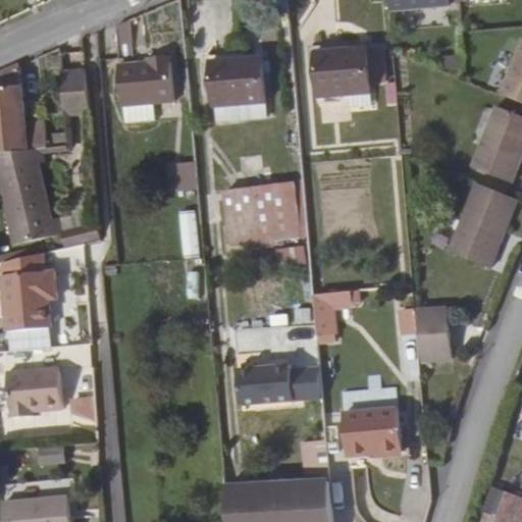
[(389,0),(390,11),(433,7),(450,6),(449,0),(389,0)]
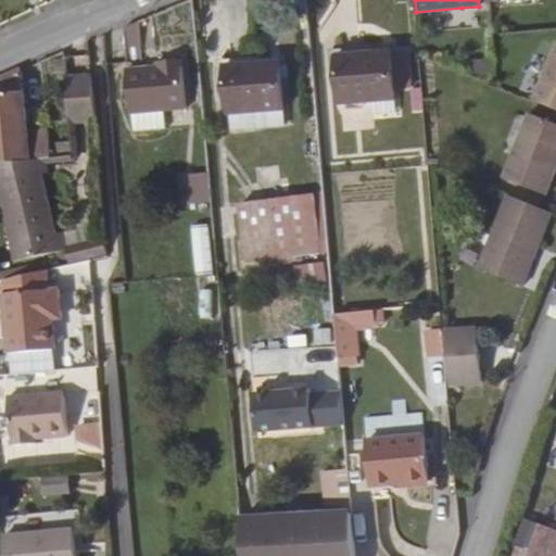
[(133,24),(117,32),(127,116),(181,111),(176,62),(153,64),(154,71),(137,72),(133,24)]
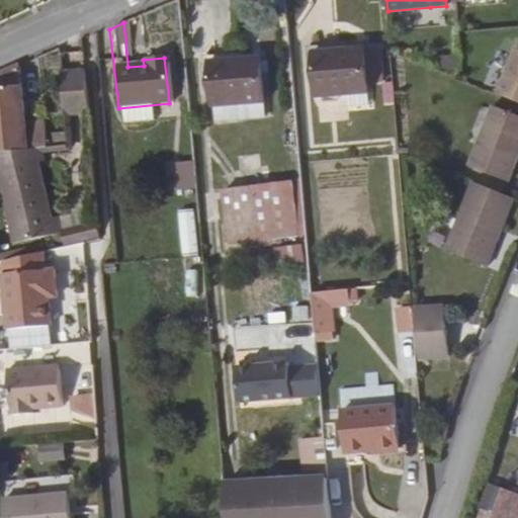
[(313,55),(317,96),(367,91),(363,51),(313,55)]
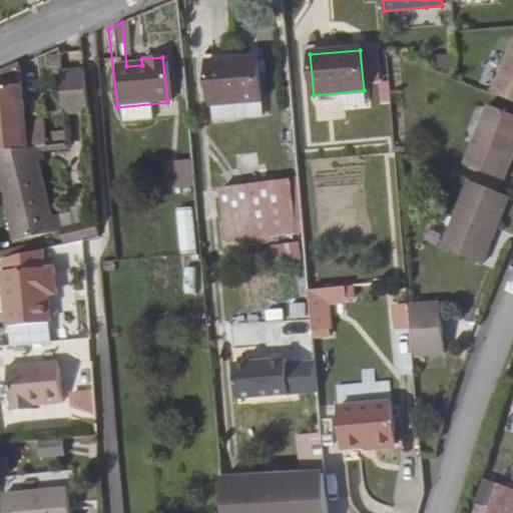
[(453,69),(453,54),(435,55),(436,69),(453,69)]
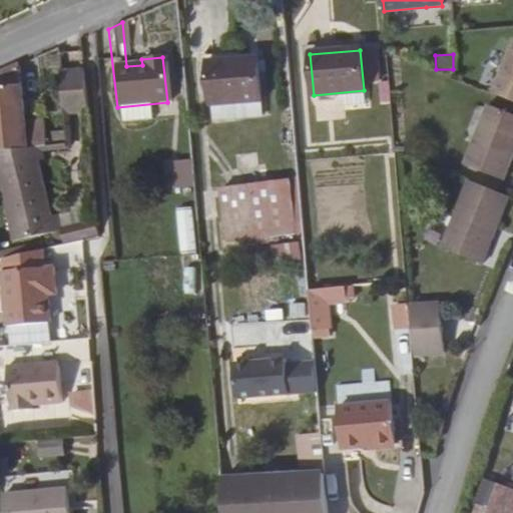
[(211,107),(262,101),(258,61),(207,66),(211,107)]
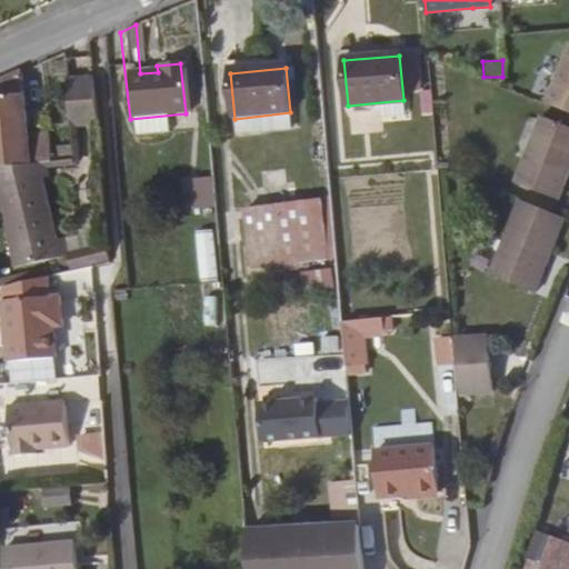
[(568,68),(555,103),(568,108),(568,68)]
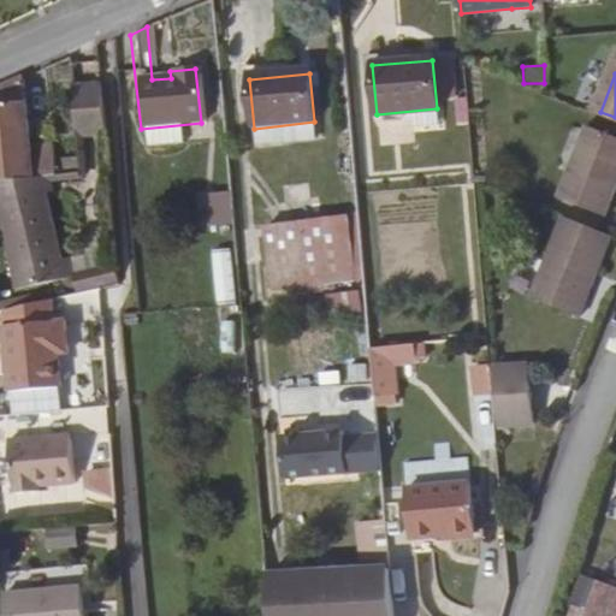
[(0,220),(3,220),(19,295),(76,283),(72,266),(65,267),(53,209),(60,208),(54,177),(54,148),(25,150),(22,82),(0,90),(0,220)]
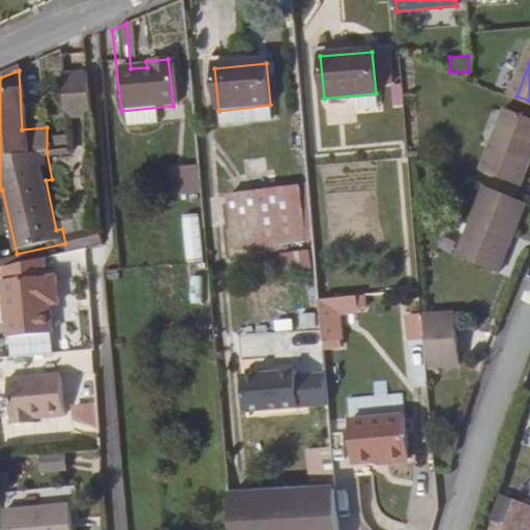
[(65,121),(90,119),(86,78),(61,80),(65,121)]
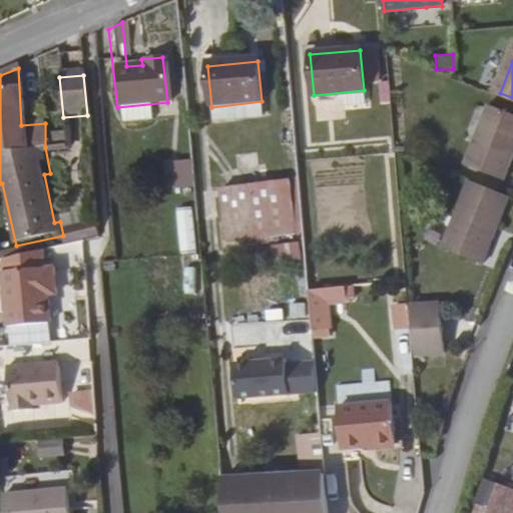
[(512,110),(496,104),(471,166),(509,181),(512,171),(512,110)]
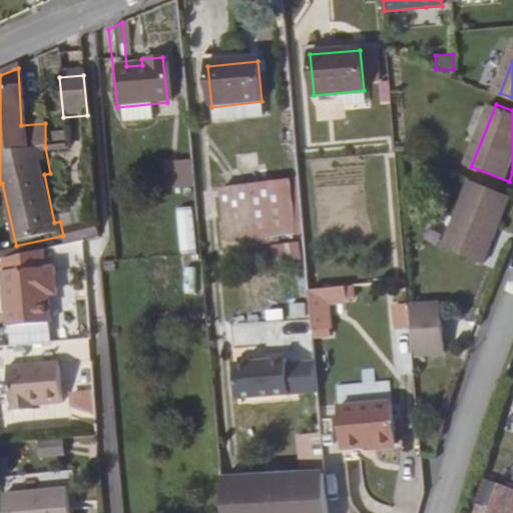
[(65,145),(64,134),(52,135),(53,146),(65,145)]
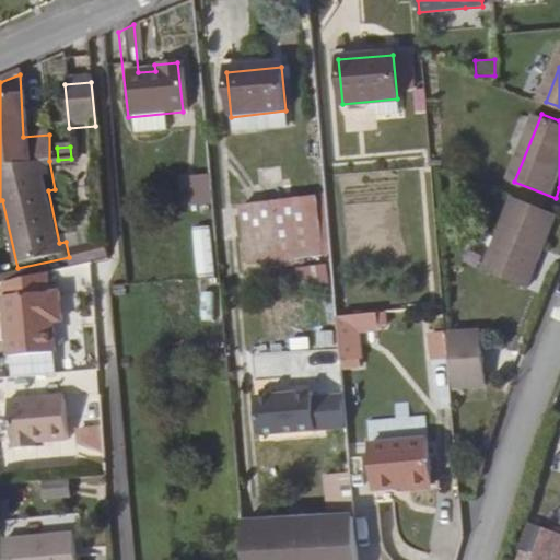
[(210,175),(186,175),(186,207),(211,206),(210,175)]
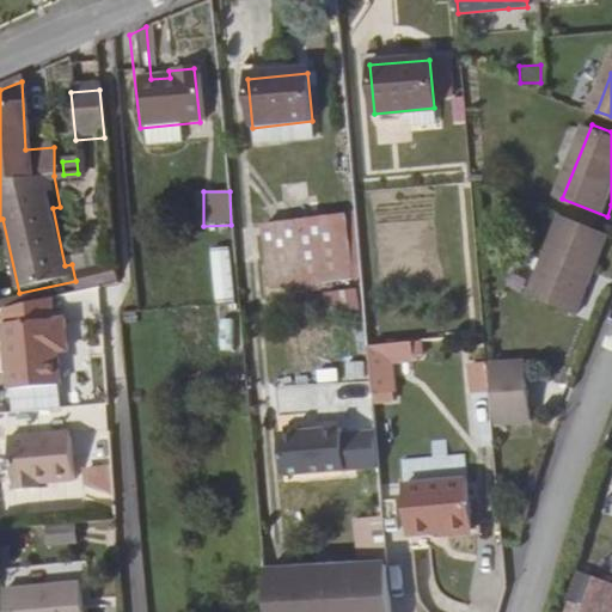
[(598,270),(611,236),(611,230),(565,210),(534,291),(582,311),(594,281),(591,277),(594,268),(598,270)]
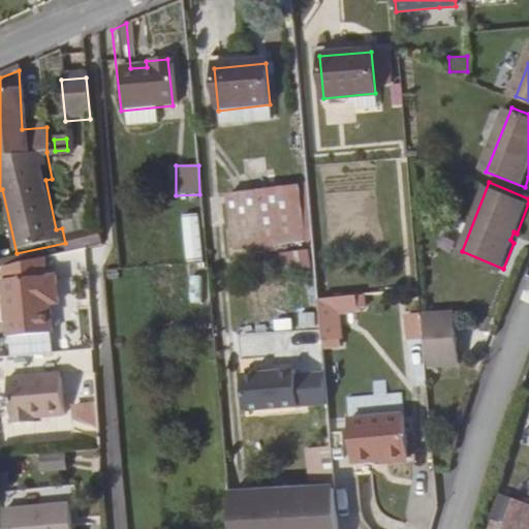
[(242,223),(244,238),(270,235),(269,220),(277,219),(274,190),(232,195),(235,223),(242,223)]
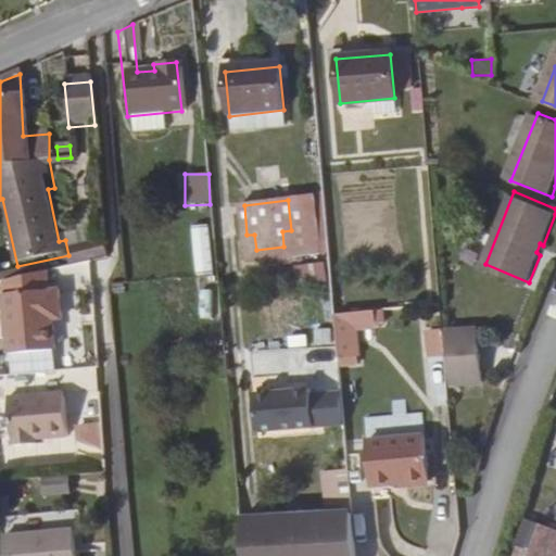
[(206,225),(189,227),(196,275),(214,272),(206,225)]
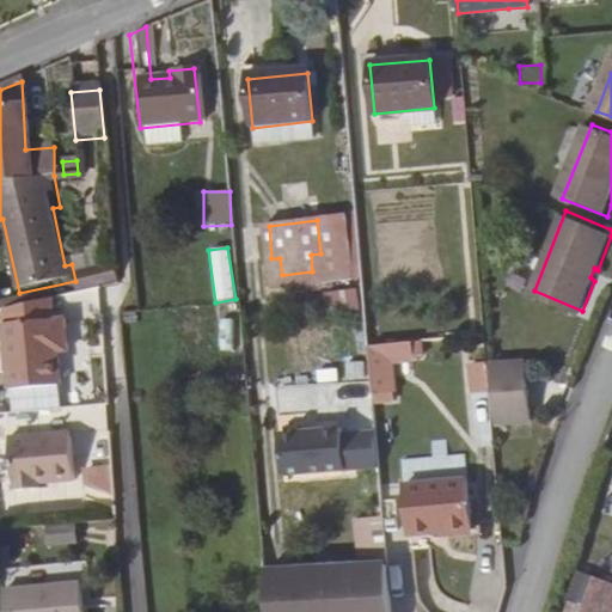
[(354,286),(319,295),(325,318),(360,307),(354,286)]
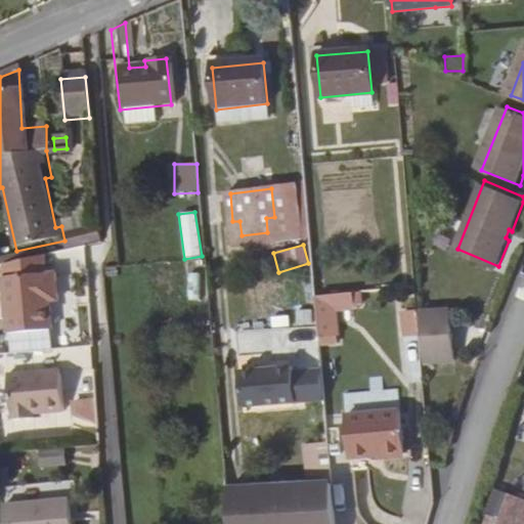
[(44,256),(0,262),(0,299),(9,357),(58,350),(46,272),(44,256)]
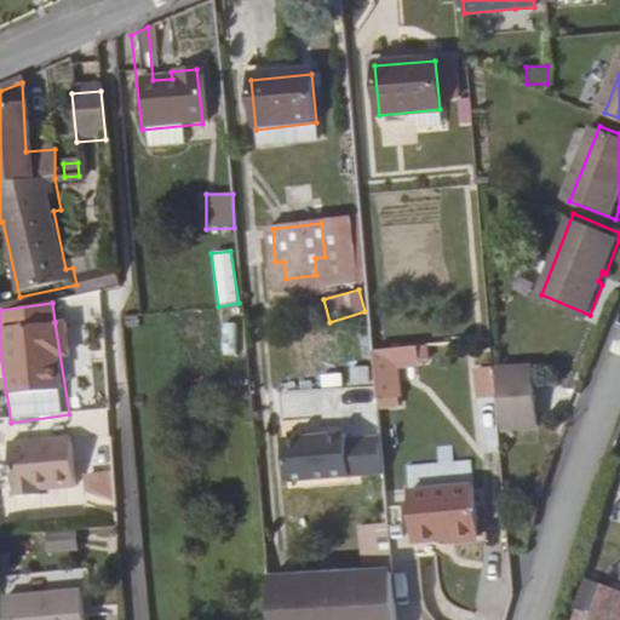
[(220,355),(236,355),(237,325),(222,325),(220,355)]
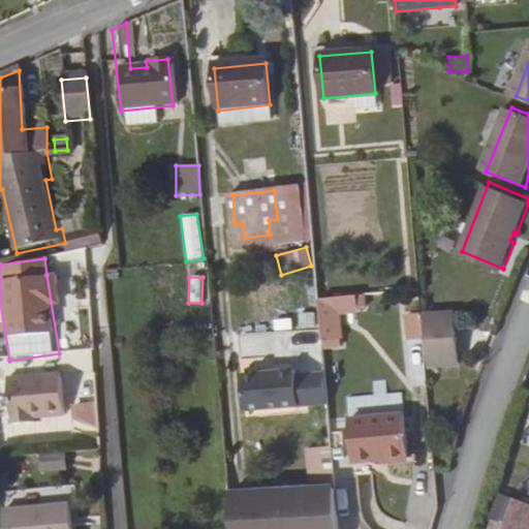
[(365,297),(317,299),(318,349),(341,349),(340,312),(365,312),(365,297)]
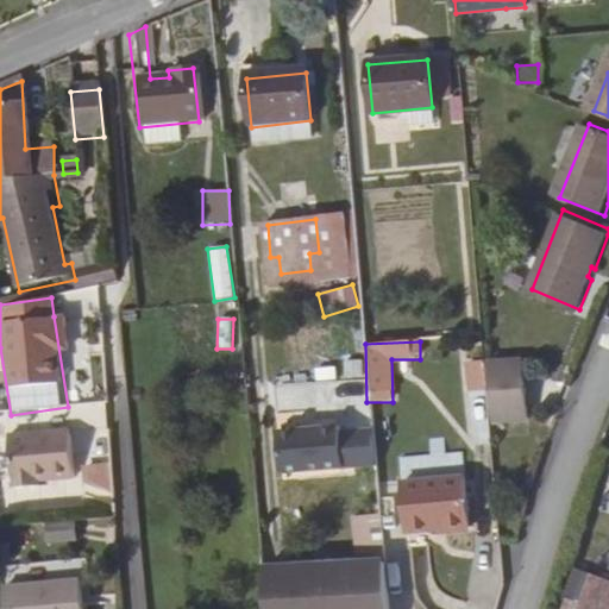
[(535,412),(529,353),(495,358),(501,414),(535,412)]
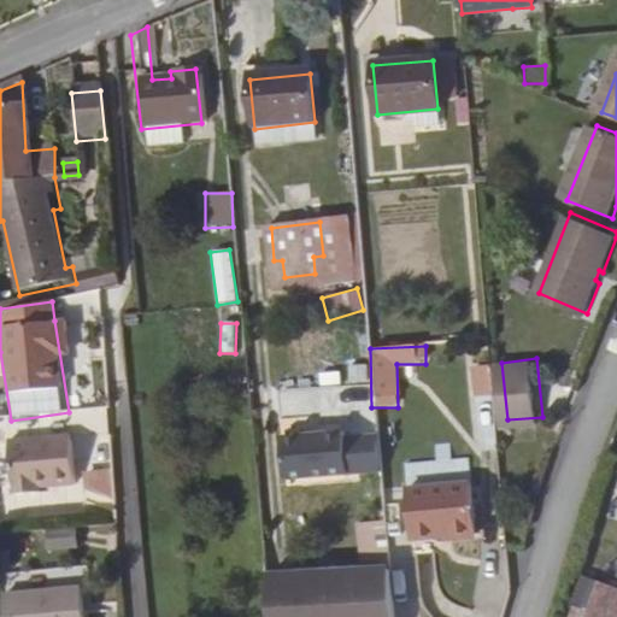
[(281,483),(380,472),(368,366),(316,372),(317,380),(270,386),(281,483)]
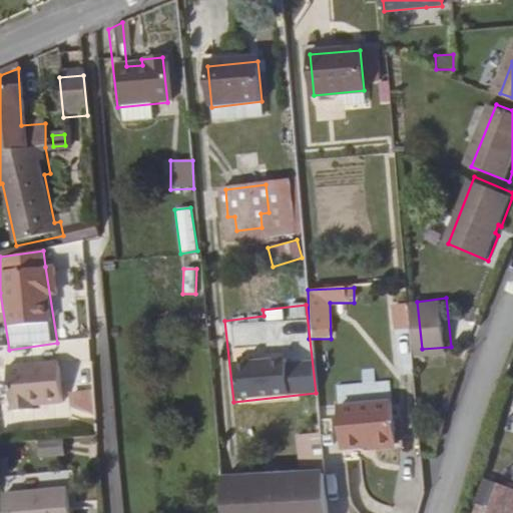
[(60,364),(9,370),(13,414),(36,412),(35,407),(64,404),(60,364)]
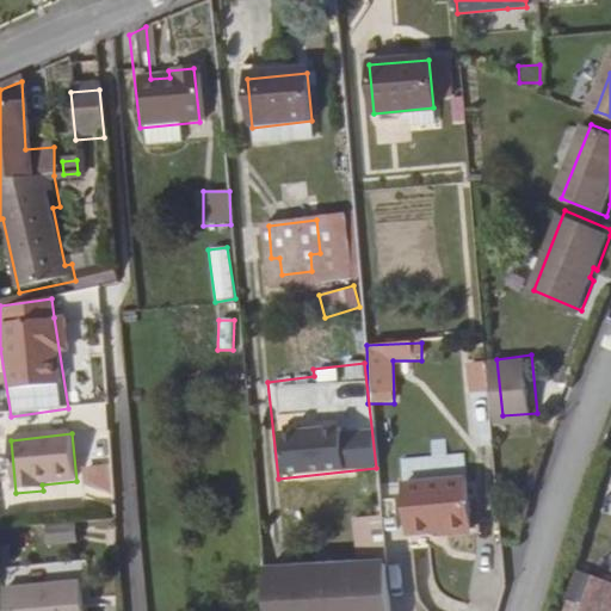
[(81,467),(82,492),(112,491),(111,464),(81,467)]
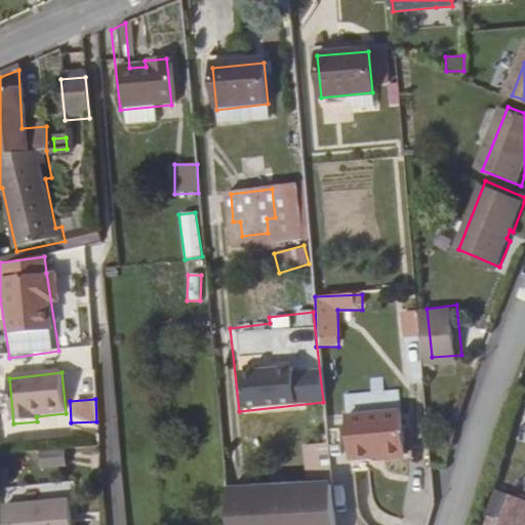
[(356,459),(386,457),(411,454),(407,412),(353,416),(356,459)]
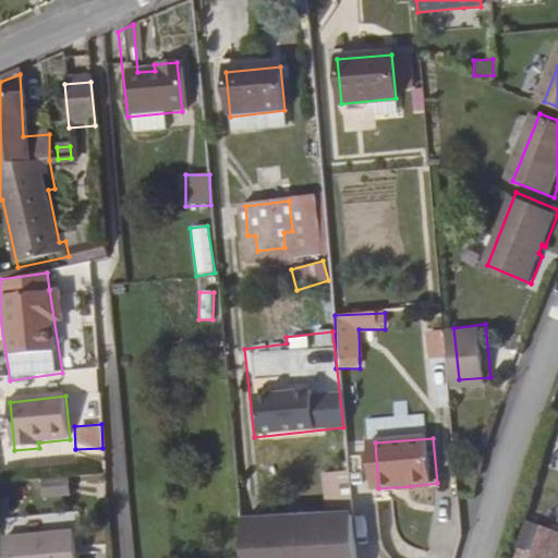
[(324,497),(350,495),(348,472),(322,474),(324,497)]
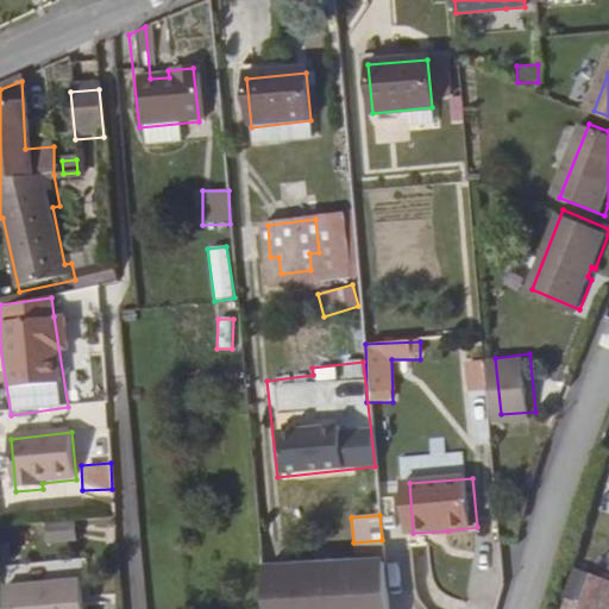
[(268,573),(270,608),(397,608),(393,559),(268,573)]
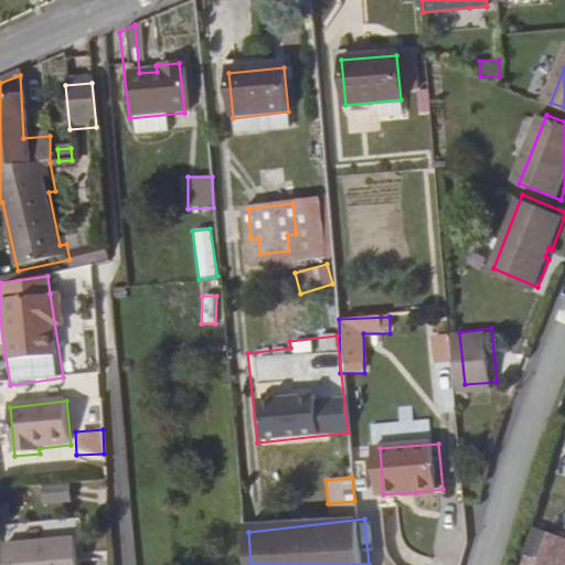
[(564,564),(564,540),(531,529),(518,564),(564,564)]
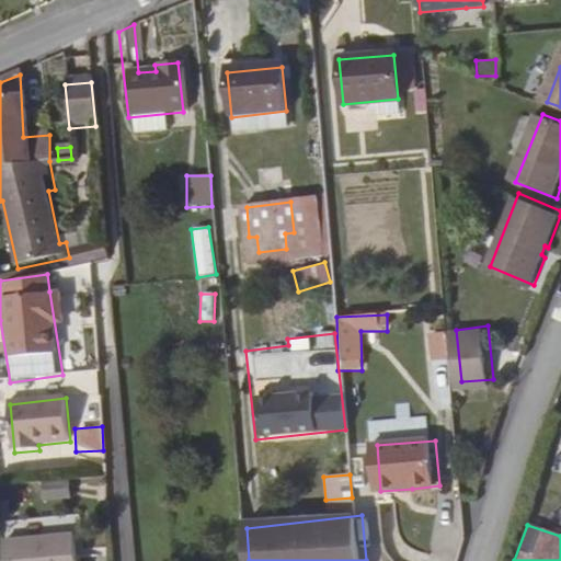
[(8,547),(9,560),(81,560),(79,539),(8,547)]
